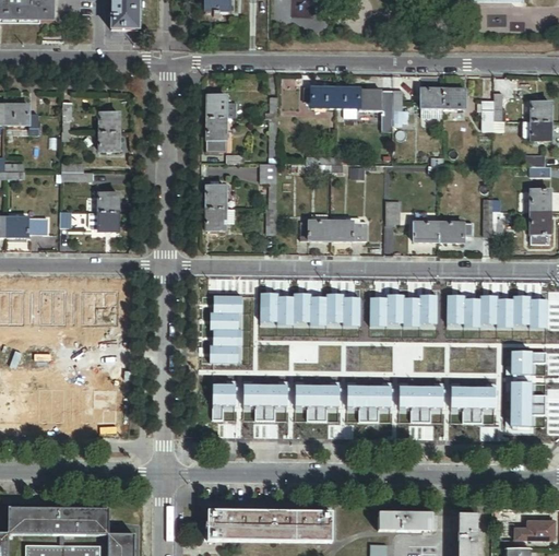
[(0,0),(0,19),(56,20),(55,0),(0,0)]
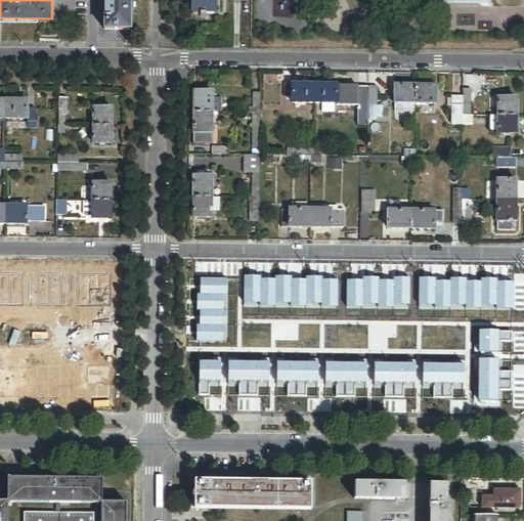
[(131,27),(130,0),(105,0),(105,27),(131,27)]
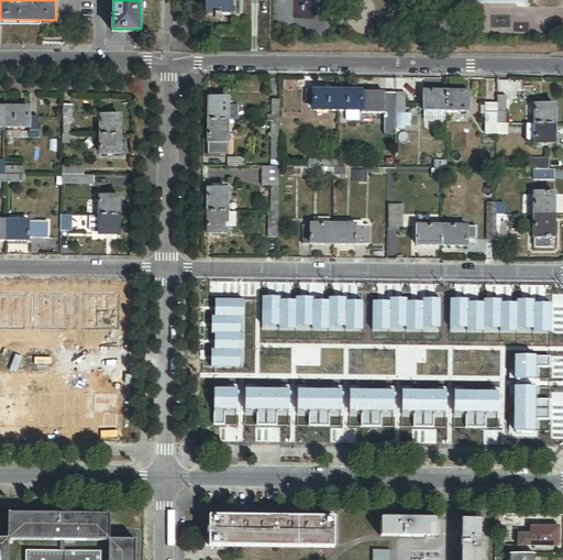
[(214,12),(220,12),(232,13),(231,0),(206,0),(207,12),(214,12)]
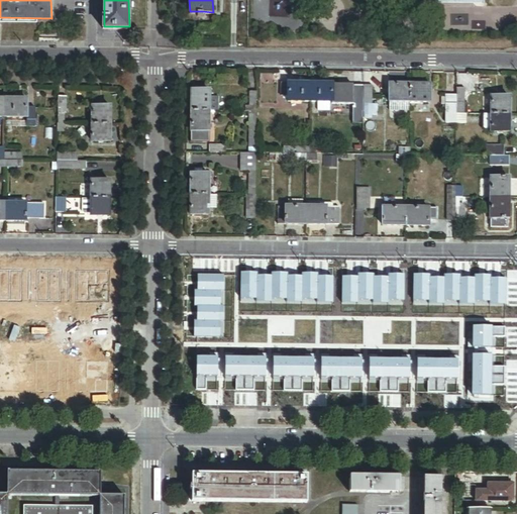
[(279,80),(279,94),(288,94),(288,81),(279,80)]
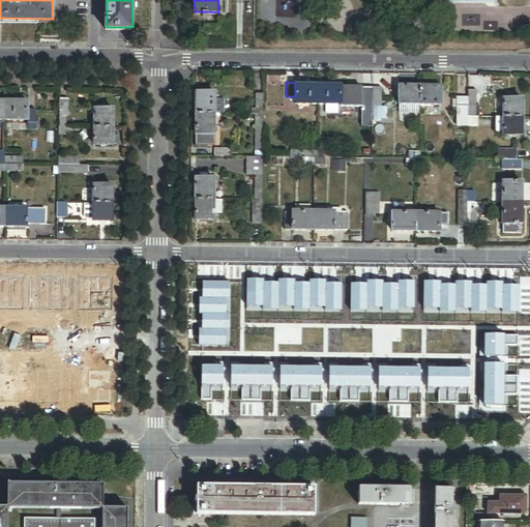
[(318,103),(318,83),(295,83),(295,96),(295,101),(318,103)]
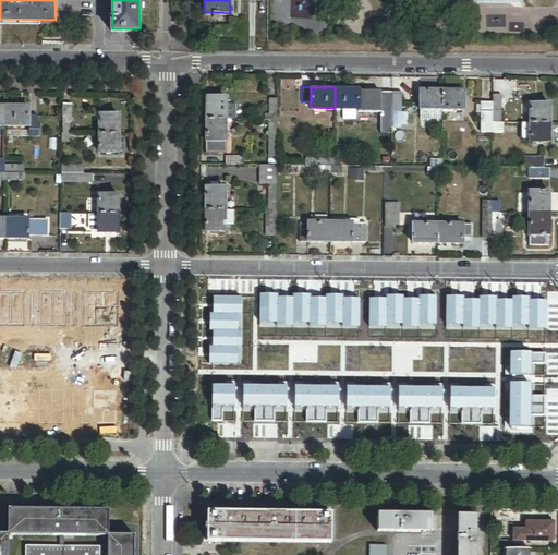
[(360,87),(335,87),(335,108),(343,108),(359,108),(360,89),(360,87)]
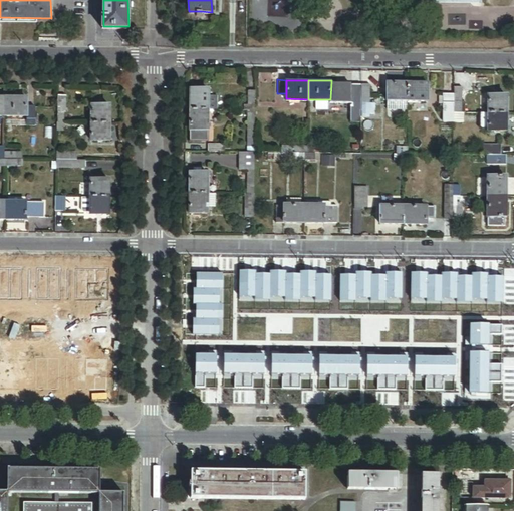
[(408,99),(408,81),(388,81),(388,99),(408,99)]
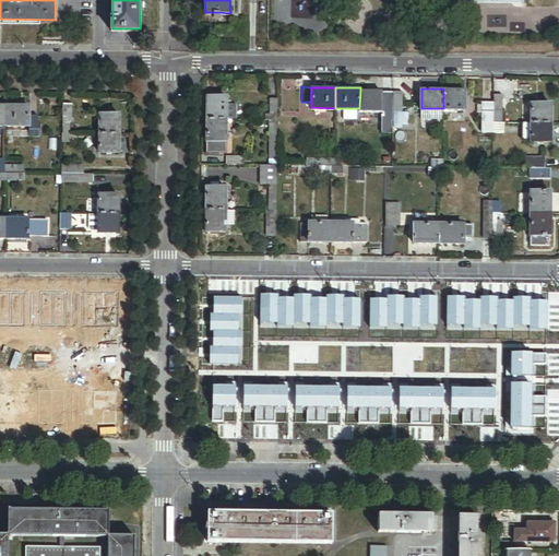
[(466,89),(443,89),(443,108),(465,108),(466,89)]
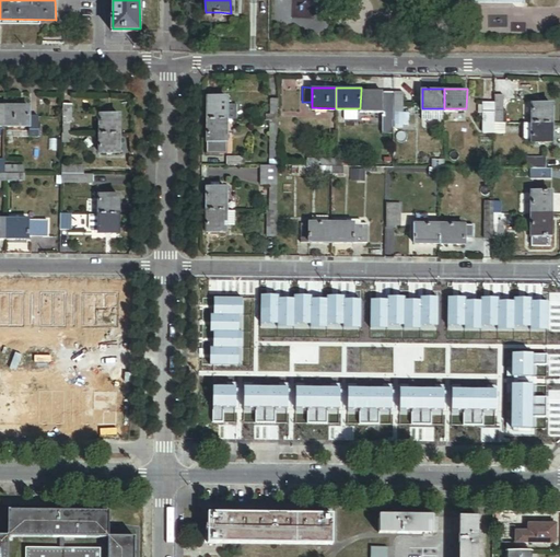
[(385,119),(385,90),(361,90),(360,108),(345,108),(345,117),(357,117),(357,122),(382,123),(382,130),(394,130),(394,125),(394,119),(385,119)]
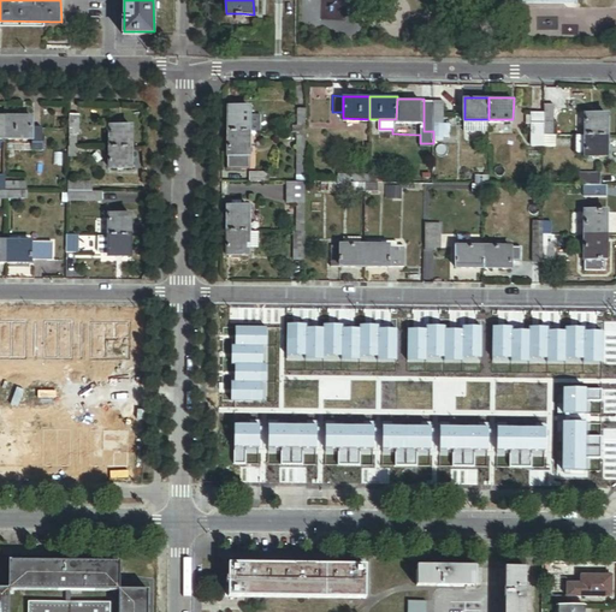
[(433,131),(433,99),(424,99),(424,131),(433,131)]
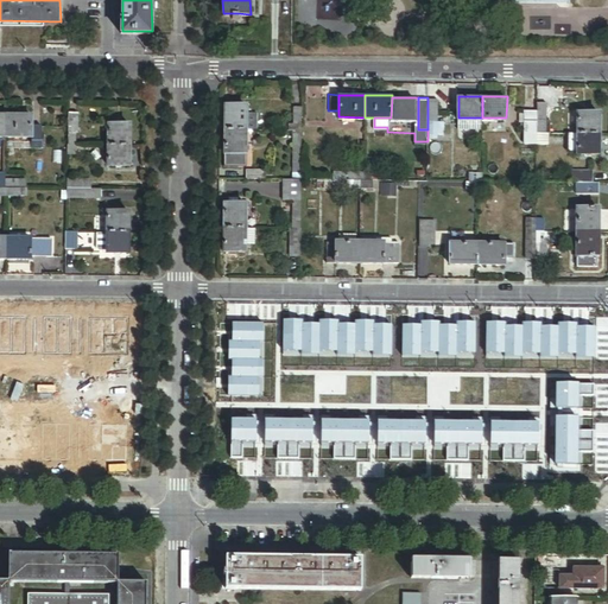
[(437,97),(428,97),(428,129),(428,135),(437,135),(437,132),(437,120),(437,97)]
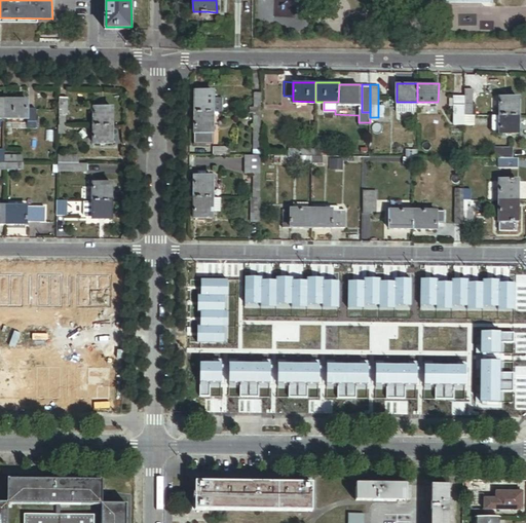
[(464,94),(464,103),(473,103),(473,87),(464,86),(464,94)]
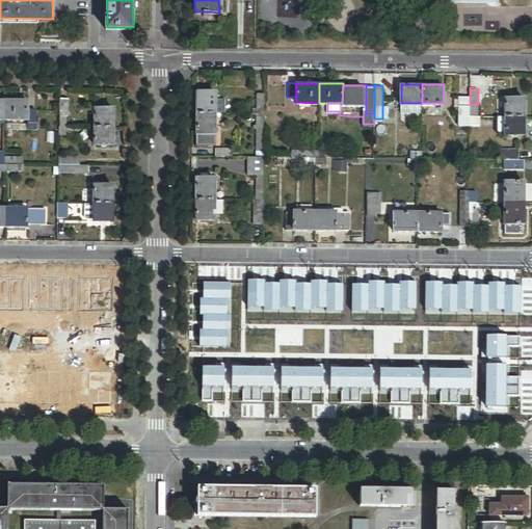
[(223,112),(223,97),(216,97),(216,90),(197,90),(196,112),(215,112),(223,112)]
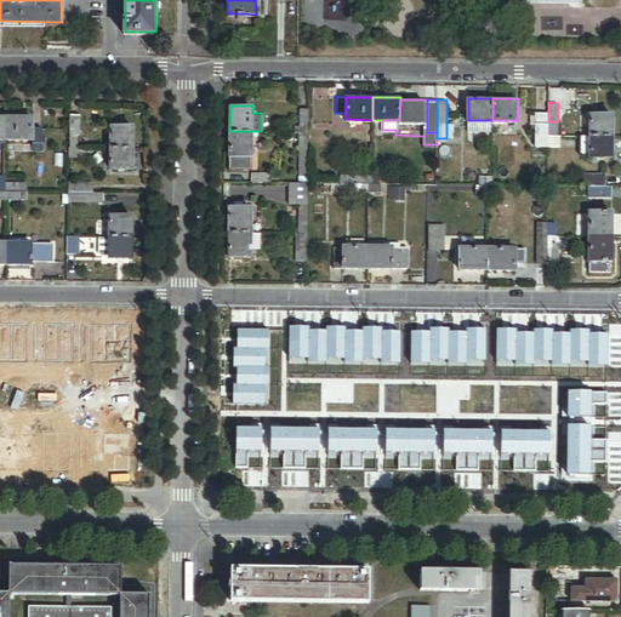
[(548,121),(548,110),(536,110),(536,121),(548,121)]
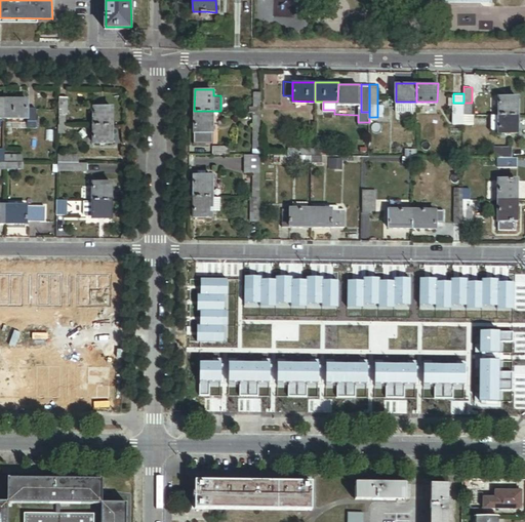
[(499,95),(499,113),(518,114),(518,95),(499,95)]
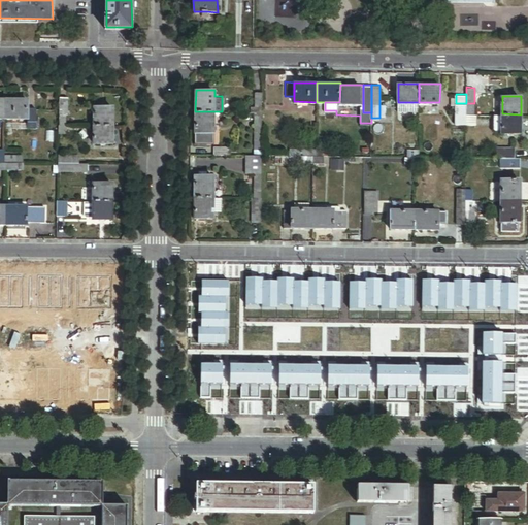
[(5,98),(5,117),(28,117),(28,107),(28,98),(5,98)]
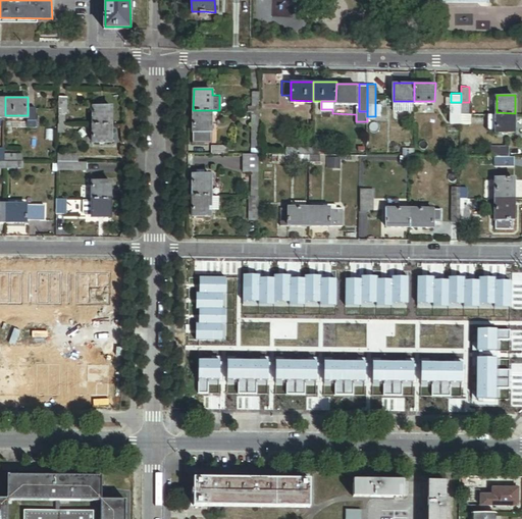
[(414,109),(414,101),(394,101),(394,109),(414,109)]
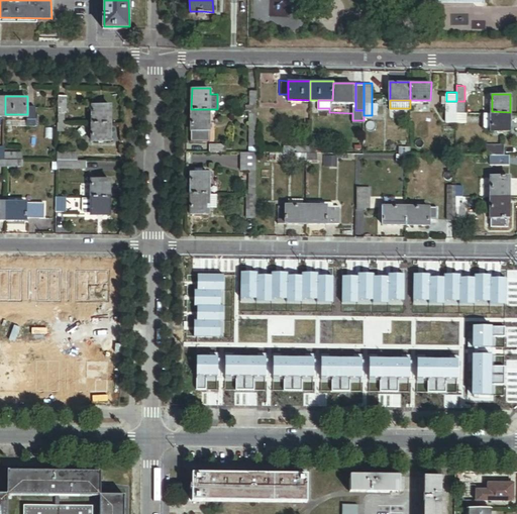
[(456,111),(456,101),(446,101),(446,121),(456,121),(456,120),(456,111)]
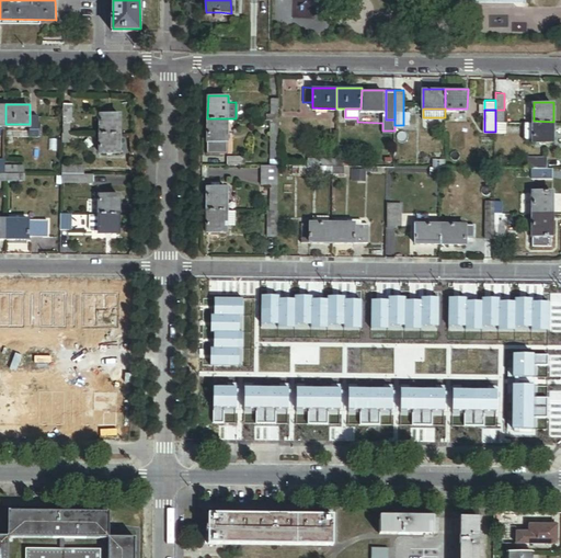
[(504,110),(495,110),(495,121),(506,121),(507,121),(507,110),(504,110)]
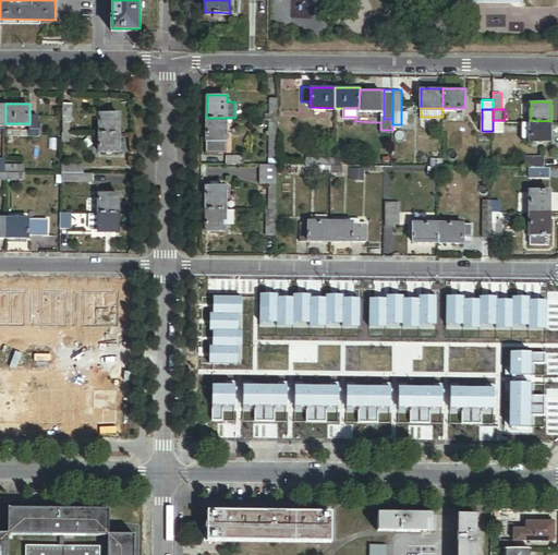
[(100,112),(100,132),(120,132),(120,113),(100,112)]
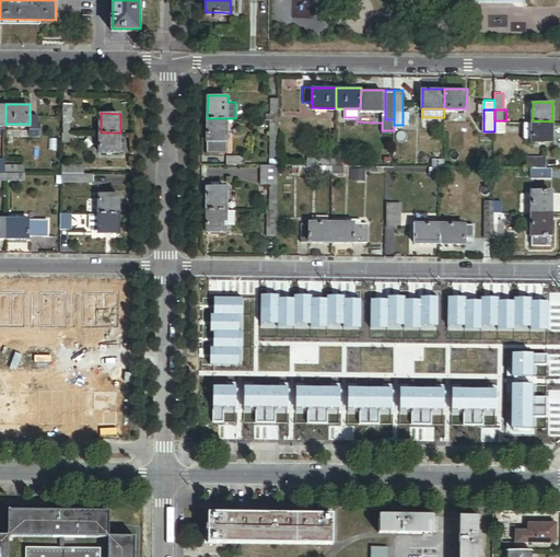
[(38,114),(30,114),(30,124),(30,135),(38,135),(38,114)]
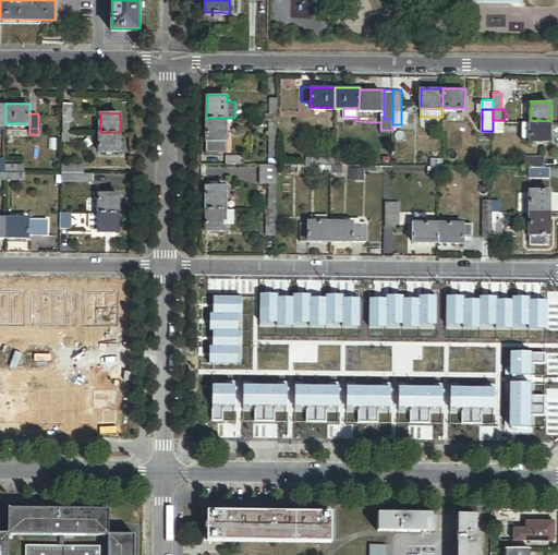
[(226,118),(206,118),(206,140),(226,140),(226,118)]
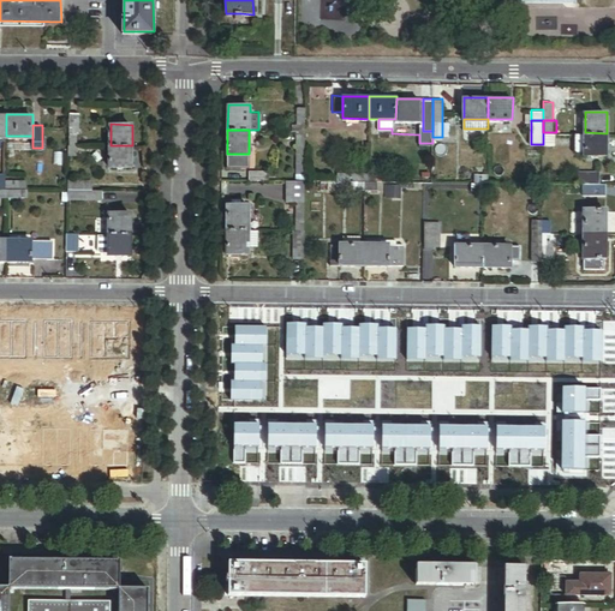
[(555,143),(555,132),(543,132),(543,143),(555,143)]
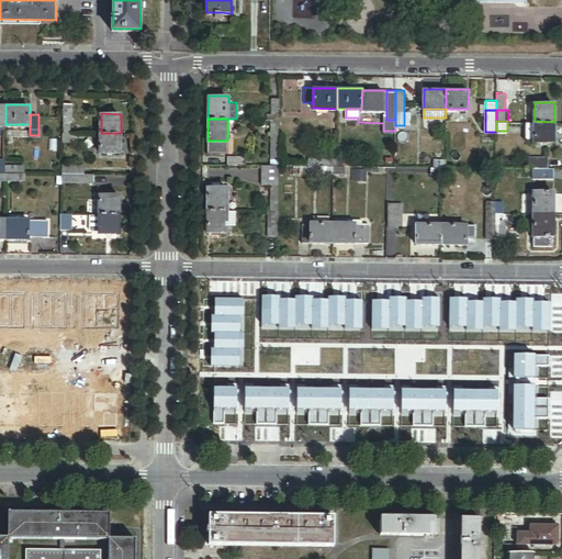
[(534,140),(535,121),(525,121),(525,136),(527,140),(534,140)]
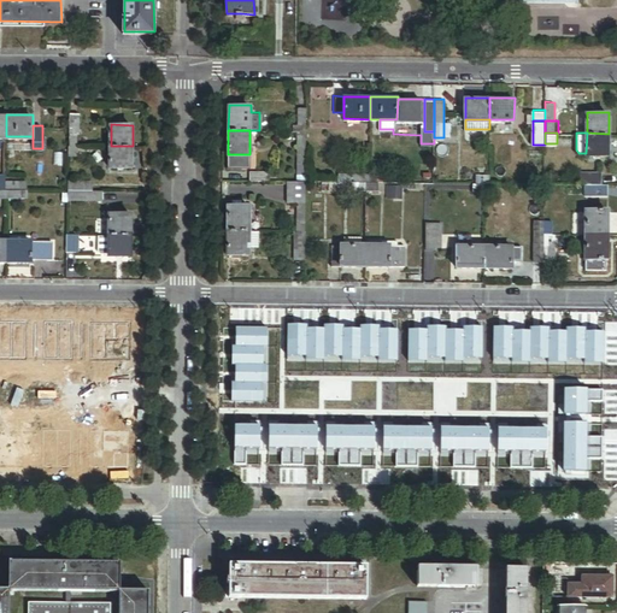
[(609,134),(587,133),(586,153),(609,154),(609,134)]
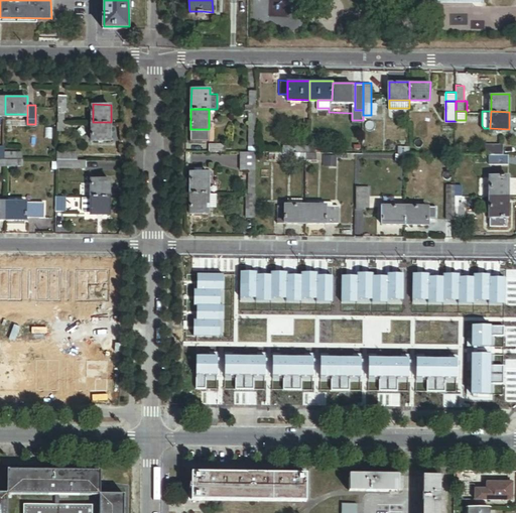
[(111,122),(93,122),(92,139),(111,139),(111,122)]
